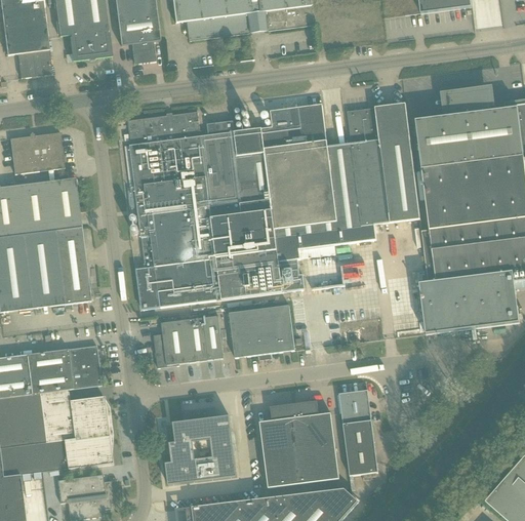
[(1,0),(6,43),(7,53),(17,52),(21,77),(52,73),(51,63),(42,0),(1,0)]
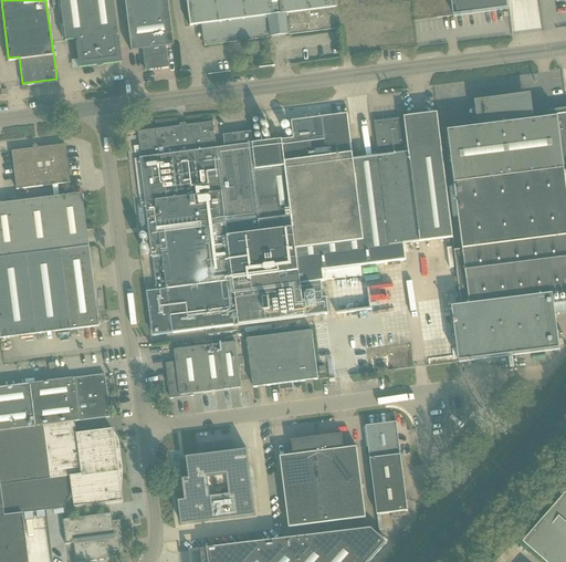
[(121,59),(119,49),(113,0),(60,0),(63,27),(64,38),(76,37),(76,39),(75,39),(79,64),(121,59)]
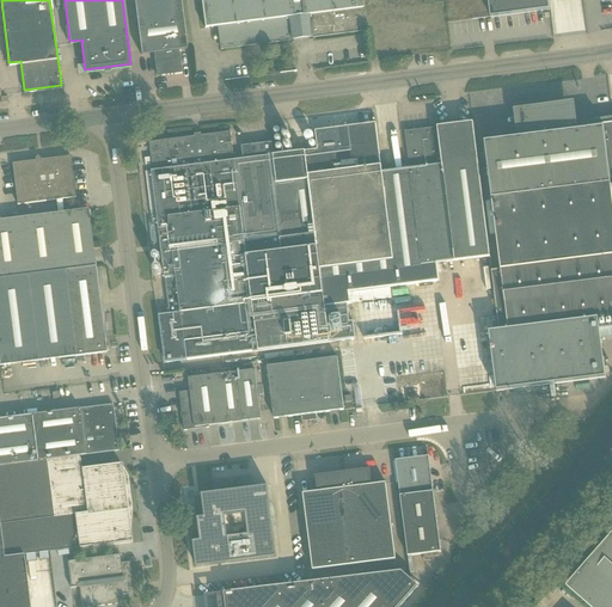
[(134,0),(140,40),(141,50),(153,49),(157,72),(182,69),(178,46),(187,46),(185,34),(181,0),(134,0)]
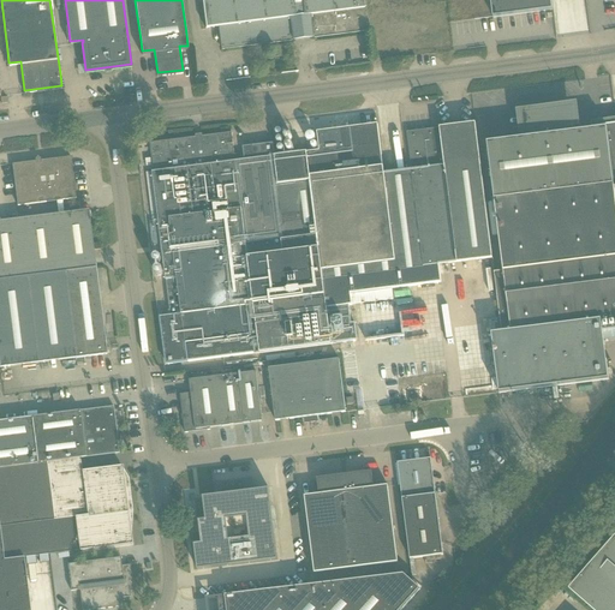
[(202,0),(206,24),(219,23),(221,46),(291,36),(291,34),(314,31),(314,34),(366,27),(365,15),(363,0),(202,0)]
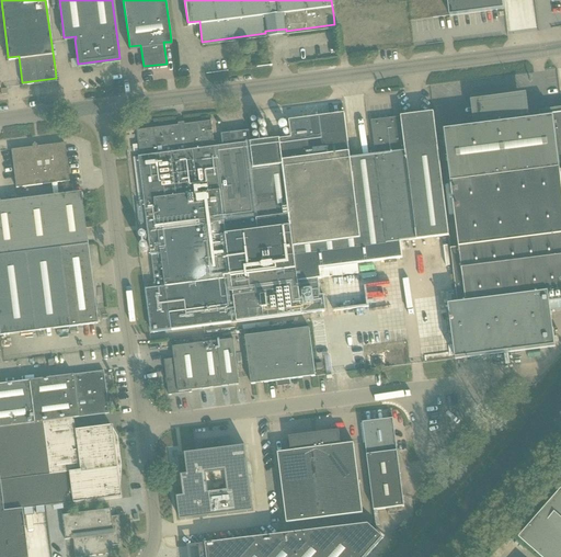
[(448,0),(448,1),(449,12),(504,6),(503,0),(448,0)]
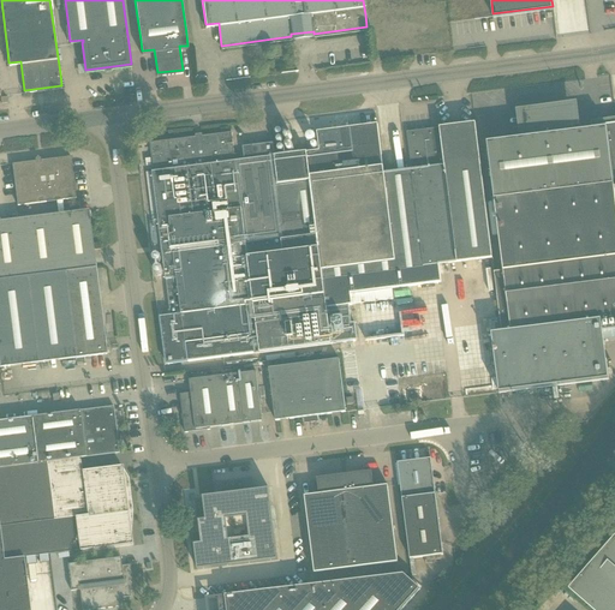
[(587,24),(584,0),(568,0),(581,0),(583,15),(584,25),(587,24)]
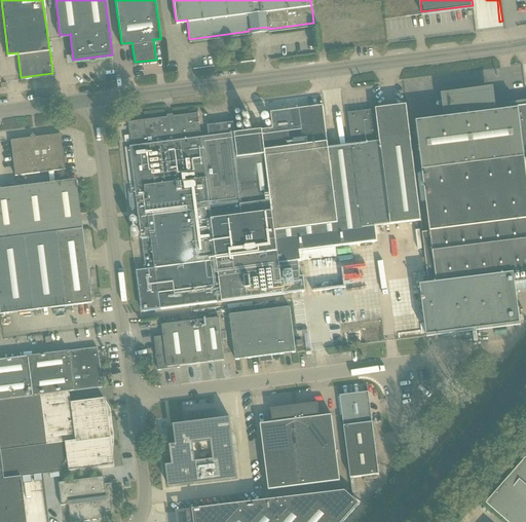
[(450,115),(416,119),(418,129),(430,228),(422,229),(428,281),(420,282),(426,333),(521,321),(516,281),(525,278),(525,102),(505,105),(505,108),(491,109),(489,95),(488,94),(488,92),(488,91),(487,90),(486,90),(485,90),(484,90),(483,89),(448,95),(450,115)]
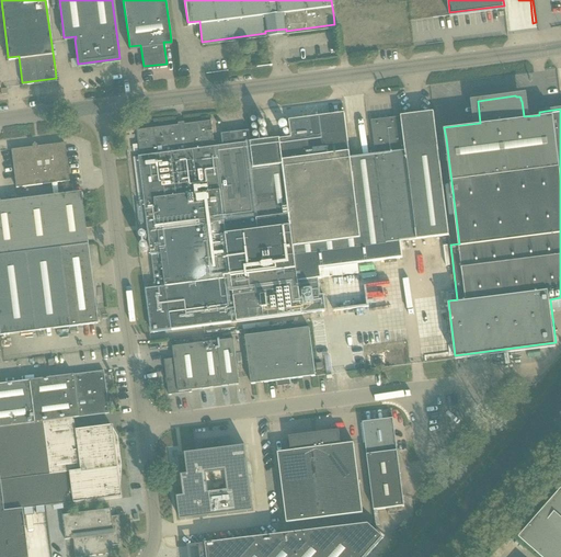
[(212,117),(137,127),(140,152),(138,152),(147,220),(151,252),(161,250),(162,261),(152,262),(156,284),(147,285),(152,331),(163,330),(174,329),(174,327),(237,318),(302,310),(325,307),(323,291),(320,292),(318,274),(358,270),(357,261),(319,265),(319,264),(402,253),(400,238),(448,232),(437,144),(405,147),(401,113),(371,116),(376,151),(350,155),(344,110),(287,116),(289,134),(251,139),(215,144),(212,117)]
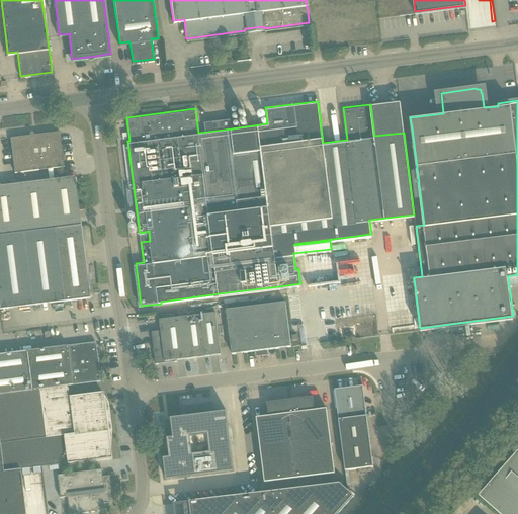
[(212,127),(231,125),(230,117),(211,119),(212,127)]
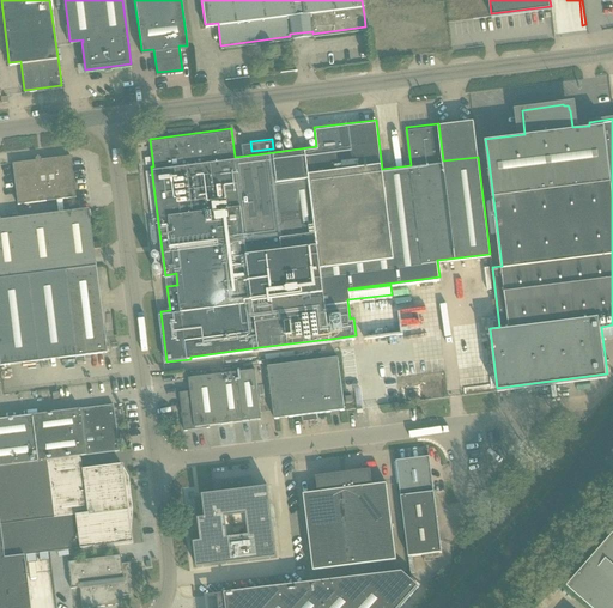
[(12,159),(17,201),(56,196),(58,210),(64,208),(61,195),(76,194),(71,152),(12,159)]
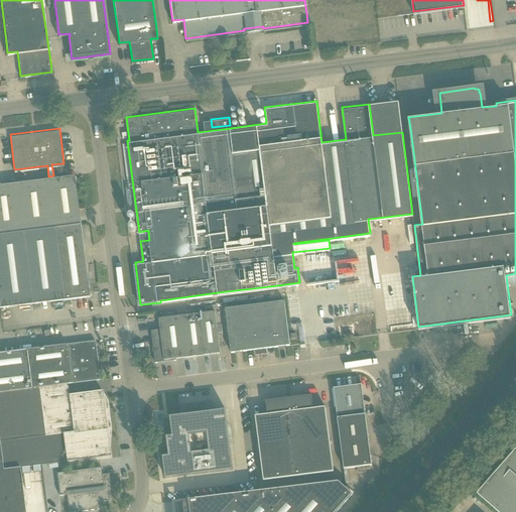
[(0,231),(80,222),(74,173),(53,175),(48,176),(0,181),(0,231)]
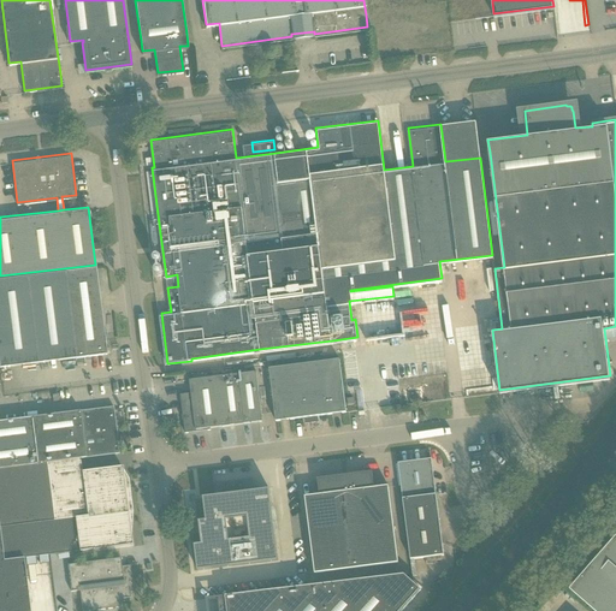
[(137,226),(137,241),(148,241),(147,226),(137,226)]
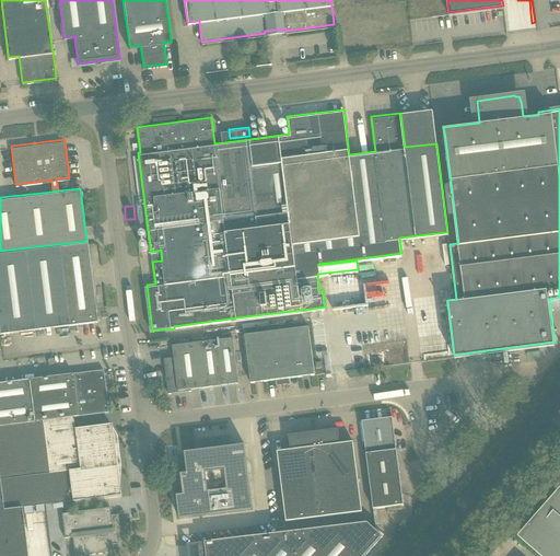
[(0,331),(97,320),(86,241),(0,251),(0,331)]
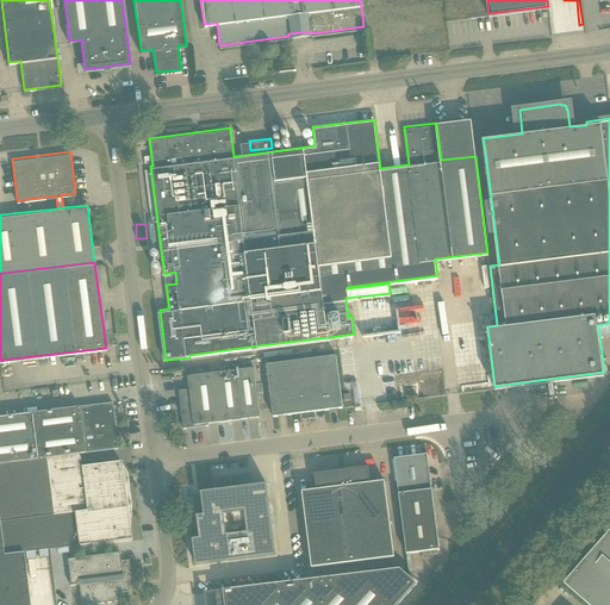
[(343,405),(336,353),(267,362),(273,413),(302,410),(302,411),(309,415),(311,415),(316,411),(315,409),(343,405)]
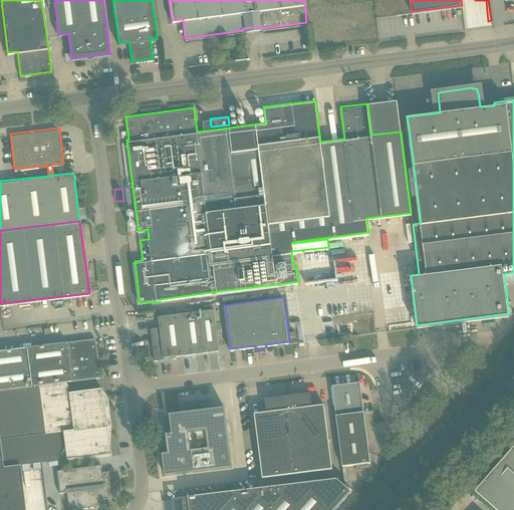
[(219,348),(218,338),(214,307),(168,313),(158,314),(160,325),(151,326),(155,358),(165,357),(164,355),(219,348)]
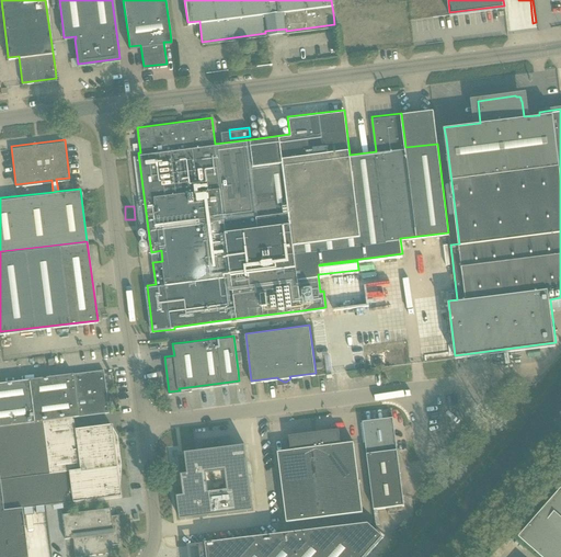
[(405,356),(408,351),(403,343),(395,342),(388,349),(390,357),(398,361),(405,356)]
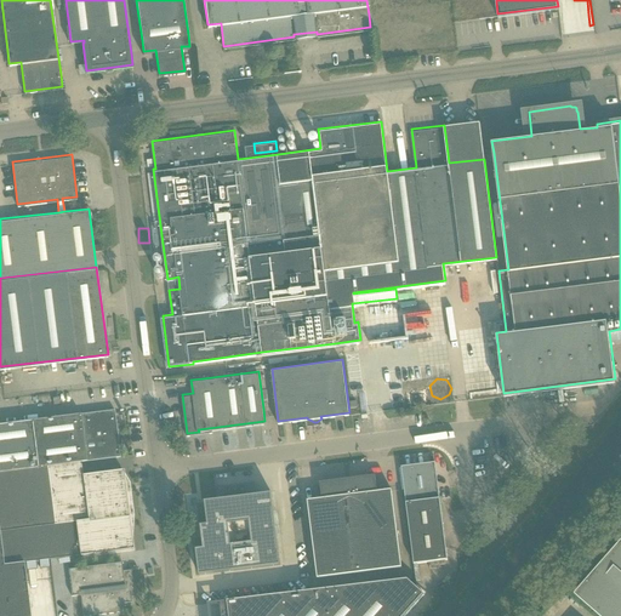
[(410,389),(411,403),(427,401),(426,387),(410,389)]
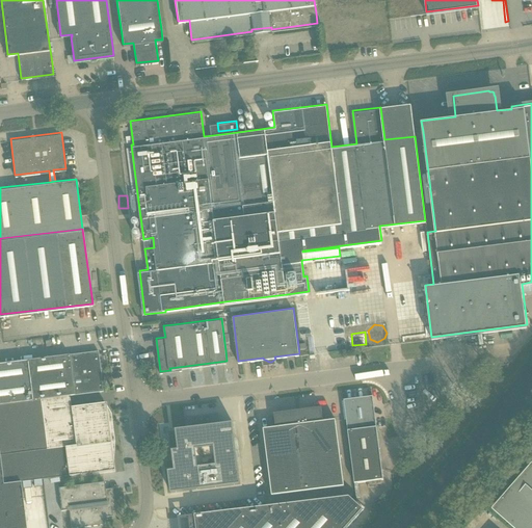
[(103,389),(98,348),(0,361),(0,400),(40,396),(69,393),(103,389)]
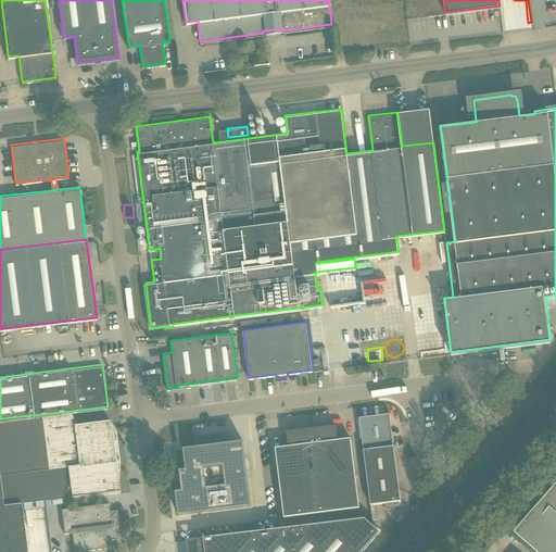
[(27,551),(21,501),(118,488),(110,418),(74,423),(72,411),(41,414),(0,418),(0,551),(26,550),(26,551),(27,551)]
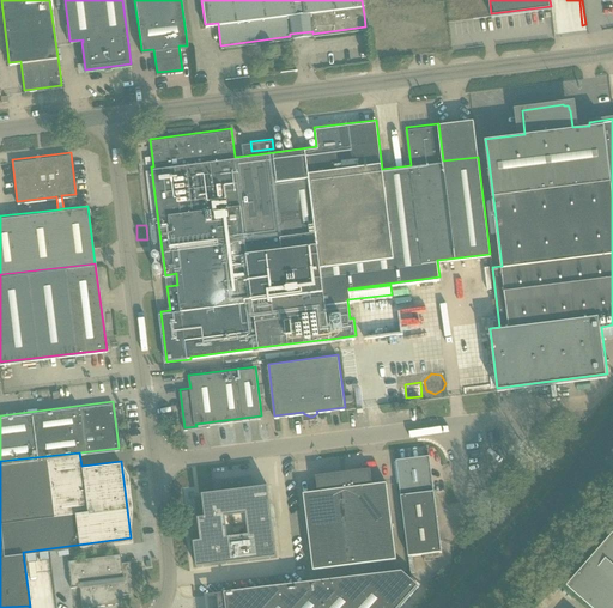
[(442,549),(432,476),(430,453),(396,457),(408,553),(442,549)]
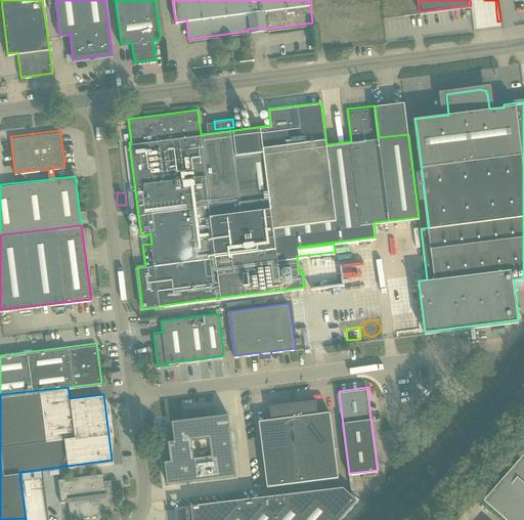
[(293,401),(294,403),(303,480),(339,476),(331,410),(318,412),(316,398),(293,401)]
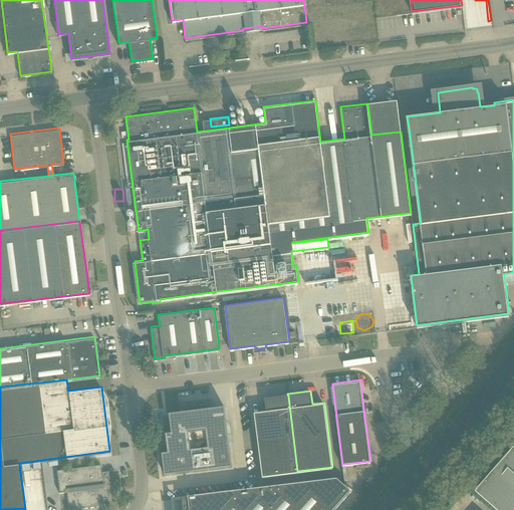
[(263,476),(297,471),(288,396),(287,394),(265,397),(266,410),(254,412),(263,476)]
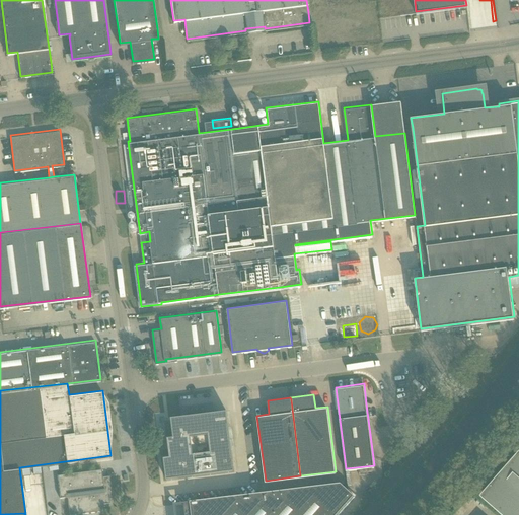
[(227,410),(173,417),(175,435),(169,436),(171,455),(165,456),(168,475),(166,475),(166,477),(234,469),(227,410)]
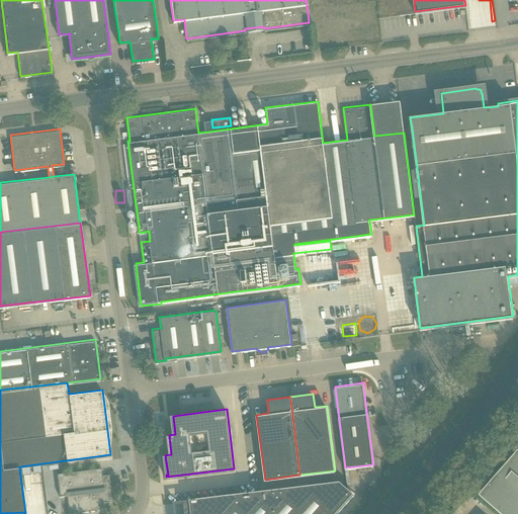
[(517,513),(517,447),(479,493),(504,513),(517,513)]
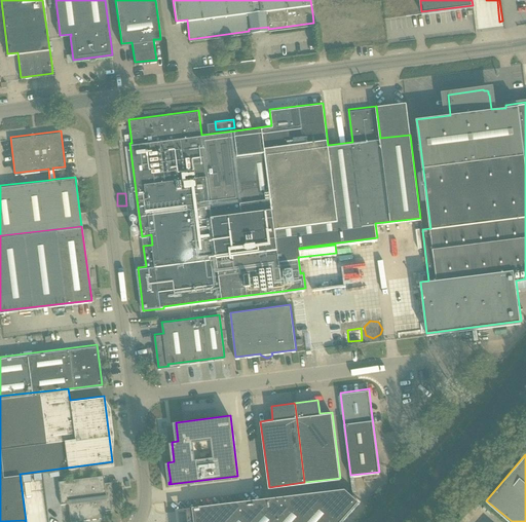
[(104,481),(103,474),(58,479),(61,502),(68,501),(70,520),(101,516),(100,509),(109,508),(111,506),(110,499),(113,499),(111,480),(104,481)]
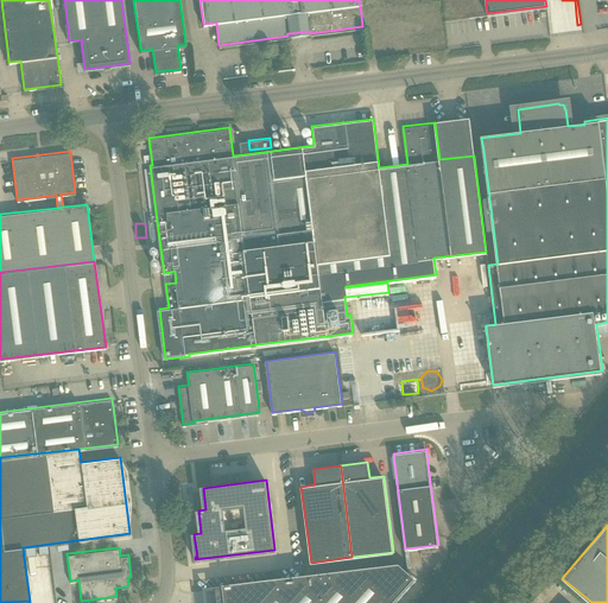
[(225,602),(392,602),(416,578),(399,564),(222,584),(225,602)]
